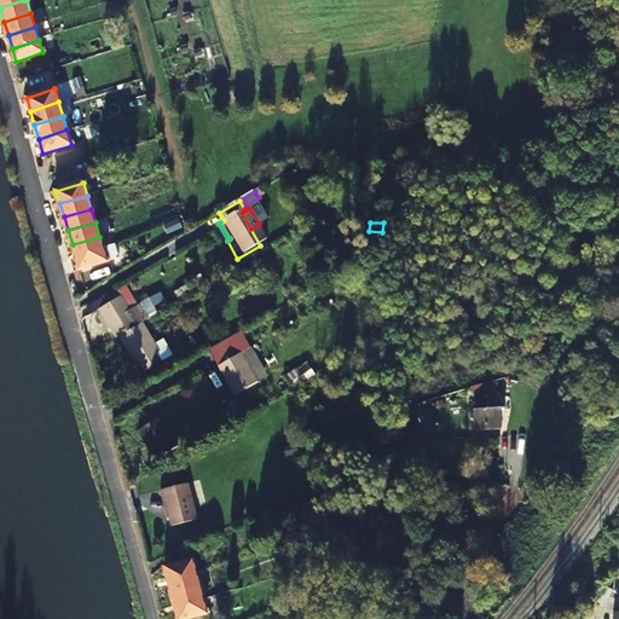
[(76,258),(103,249),(99,237),(73,244),(76,258)]
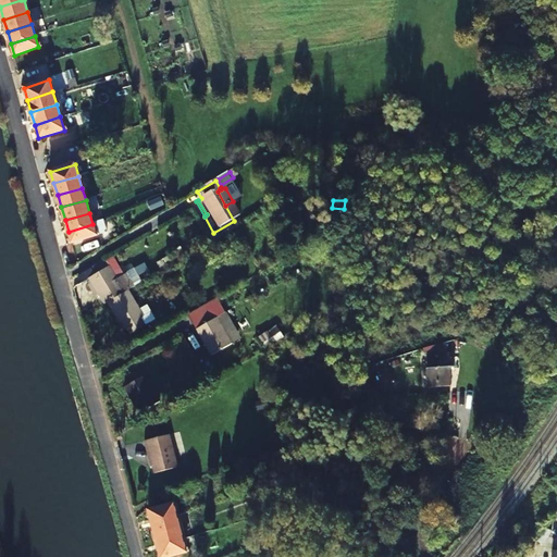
[(72,244),(97,237),(93,224),(69,232),(72,244)]
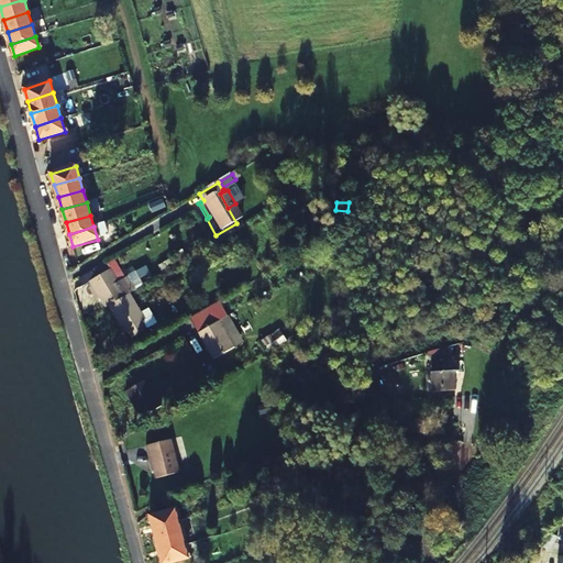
[(107,263),(91,273),(96,279),(90,283),(106,309),(110,307),(131,295),(135,291),(128,277),(118,283),(107,263)]
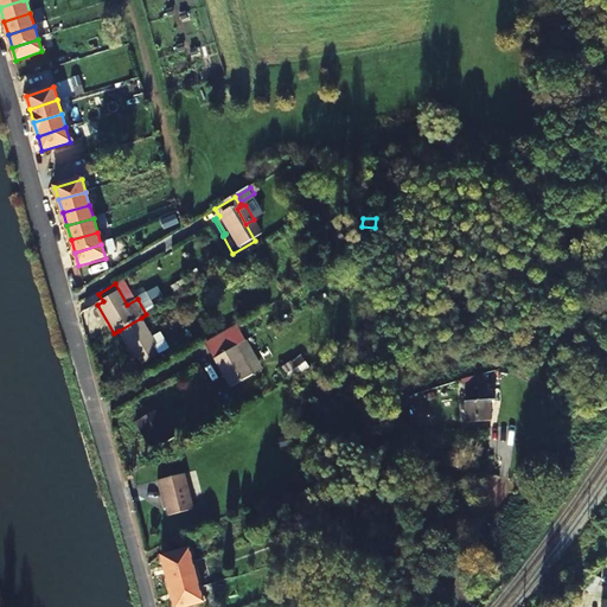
[(153,339),(141,318),(119,331),(134,359),(138,357),(144,365),(170,350),(161,334),(153,339)]
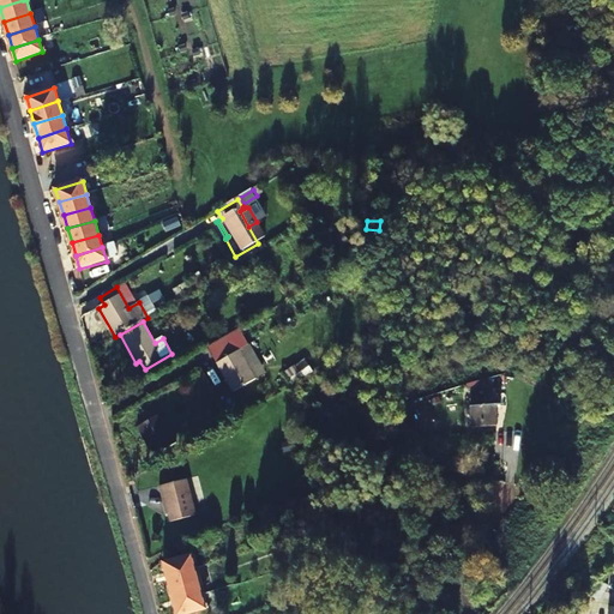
[(209,351),(235,395),(258,381),(241,353),(250,348),(240,332),(209,351)]
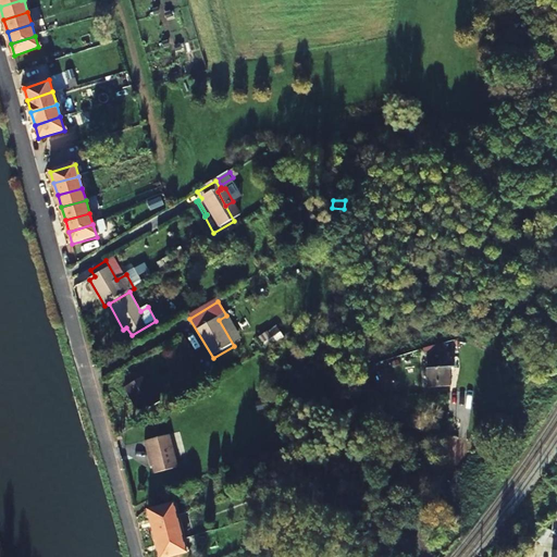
[(234,346),(243,341),(227,314),(226,316),(219,320),(234,346)]
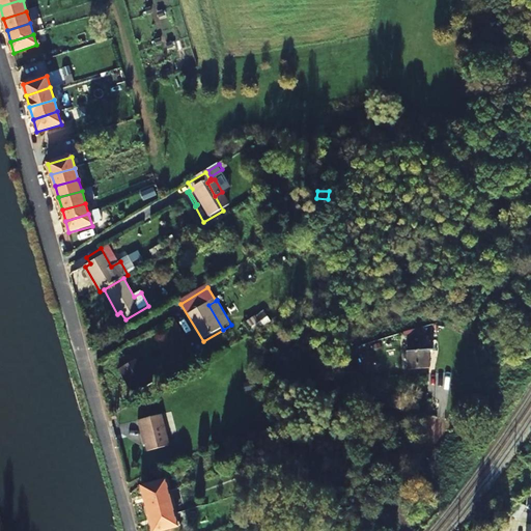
[(263,309),(247,320),(254,332),(271,320),(263,309)]
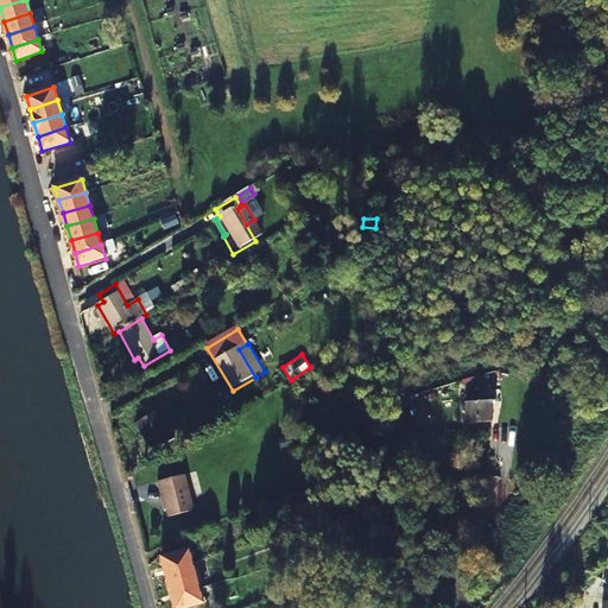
[(467,424),(491,423),(489,403),(494,403),(494,396),(479,397),(479,404),(466,405),(467,424)]
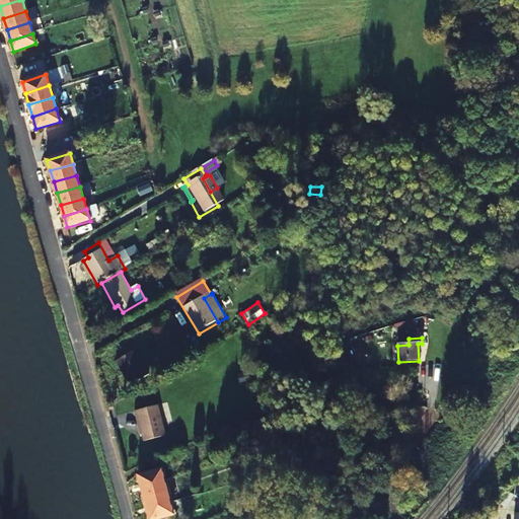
[(131,386),(150,374),(135,350),(117,362),(131,386)]
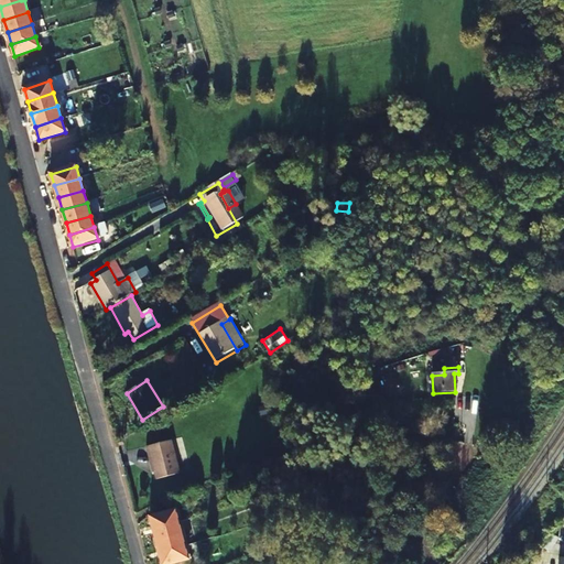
[(413,422),(411,430),(425,435),(427,427),(413,422)]
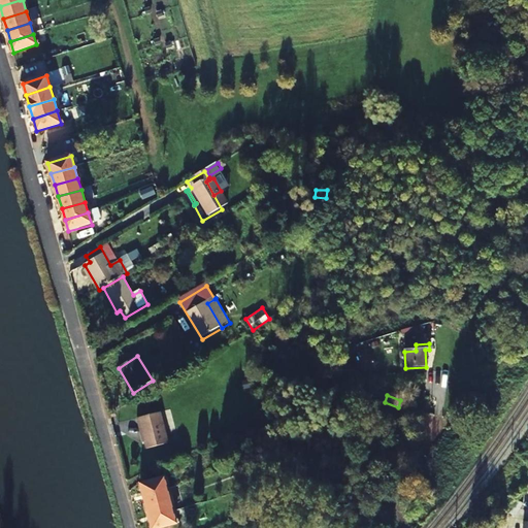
[(170,409),(162,411),(170,440),(178,438),(170,409)]
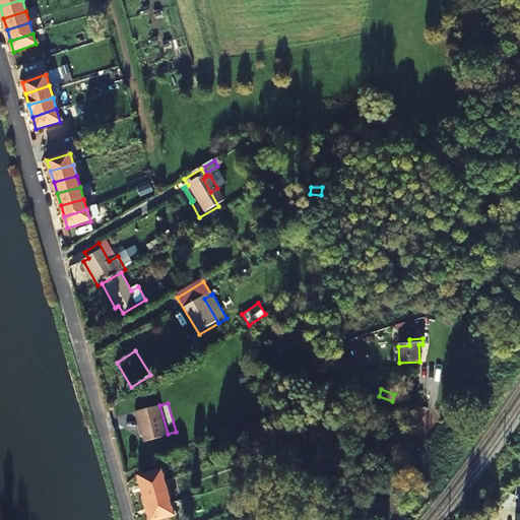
[(136,421),(138,421),(140,429),(160,418),(157,407),(134,413),(136,421)]
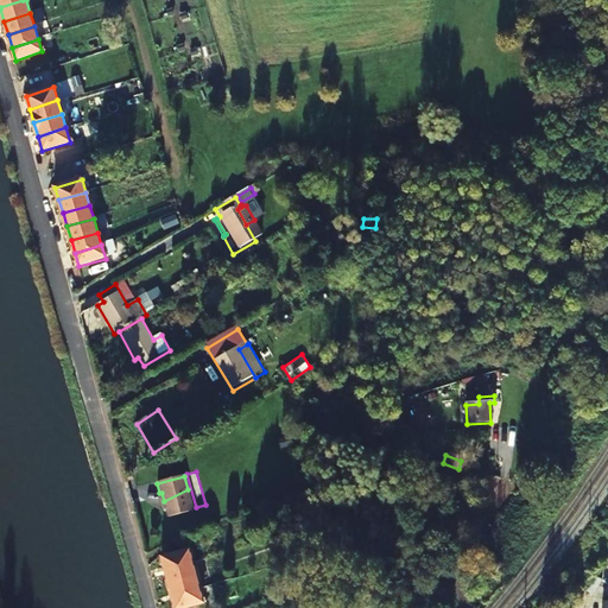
[(188,489),(164,501),(169,519),(194,512),(188,489)]
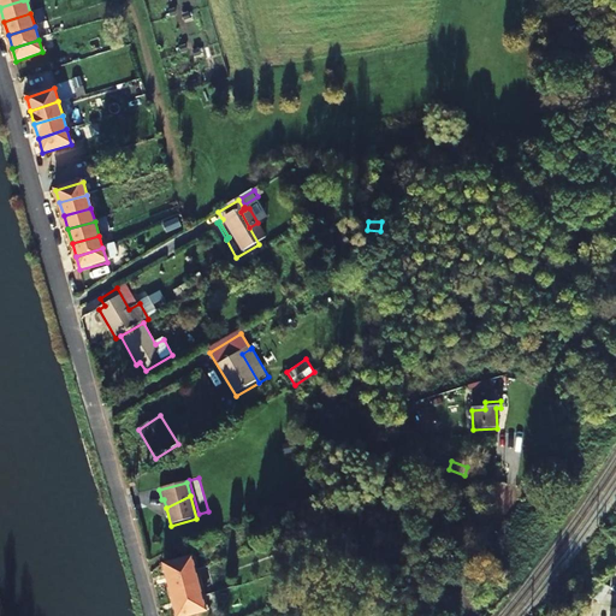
[(190,557),(164,564),(167,578),(194,570),(190,557)]
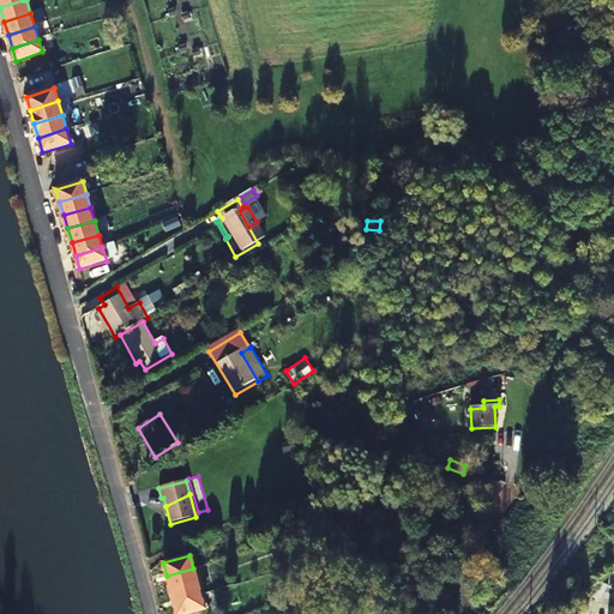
[(170,589),(196,581),(193,569),(167,576),(170,589)]
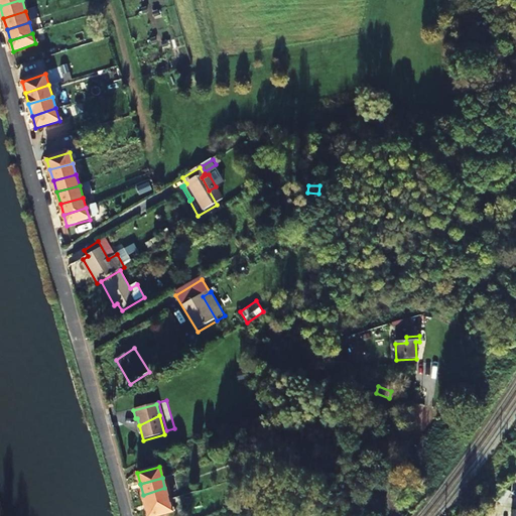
[(146,507),(167,501),(164,488),(143,495),(146,507)]
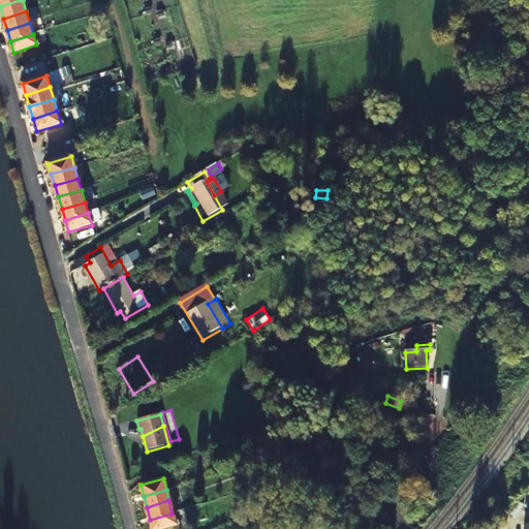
[(152,528),(160,528),(175,525),(172,514),(150,520),(152,528)]
